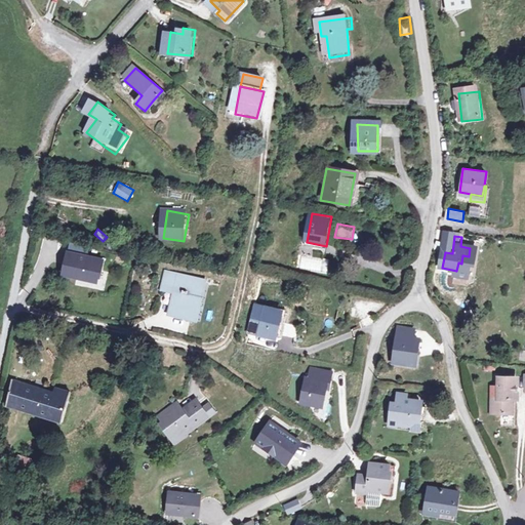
[(70,255),(68,265),(70,266),(68,279),(98,285),(104,263),(70,255)]
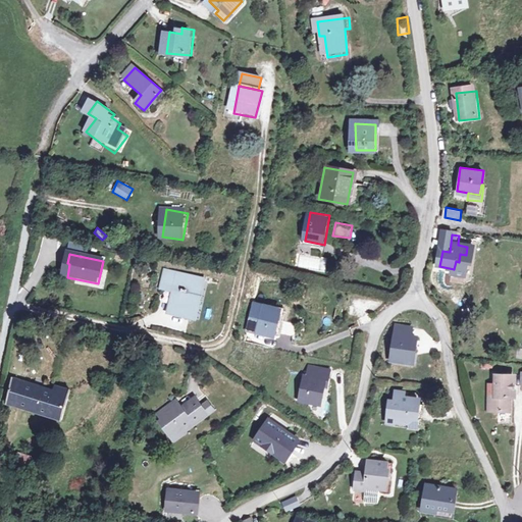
[(204,279),(163,270),(159,291),(168,293),(164,315),(193,320),(197,300),(200,301),(204,279)]
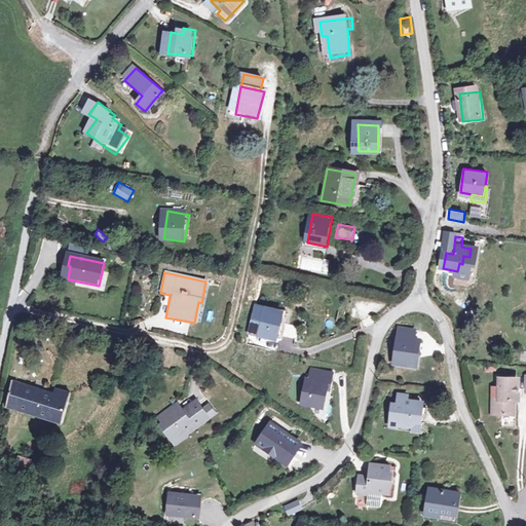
[(278,314),(252,309),(247,334),(273,340),(278,314)]
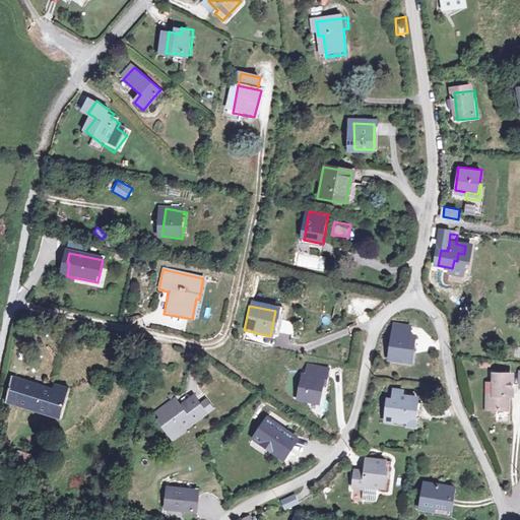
[(275,311),(270,336),(275,336),(280,312),(275,311)]
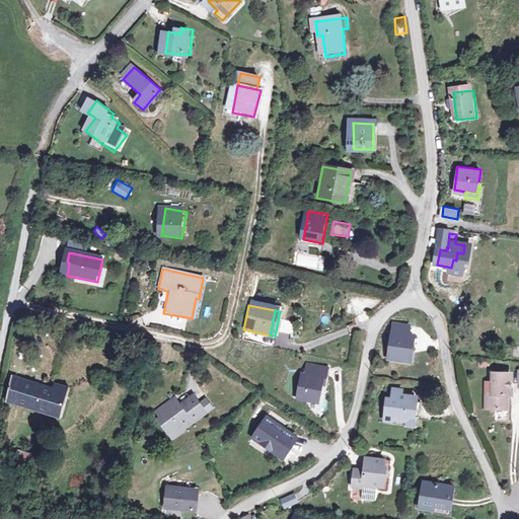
[(411,327),(396,324),(390,359),(413,363),(417,337),(410,336),(411,327)]
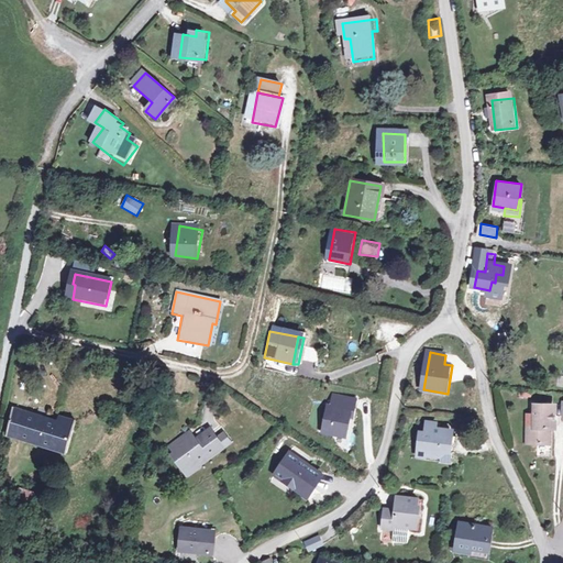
[(368,377),(365,389),(374,390),(376,378),(368,377)]
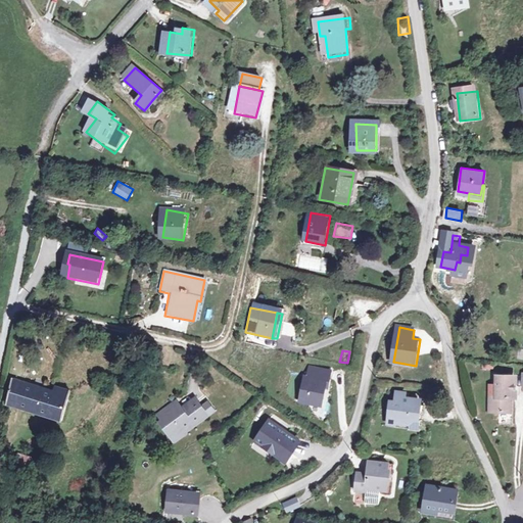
[(310,369),(308,379),(305,378),(301,402),(323,407),(324,398),(323,398),(324,389),(325,390),(326,388),(327,382),(329,382),(330,373),(310,369)]
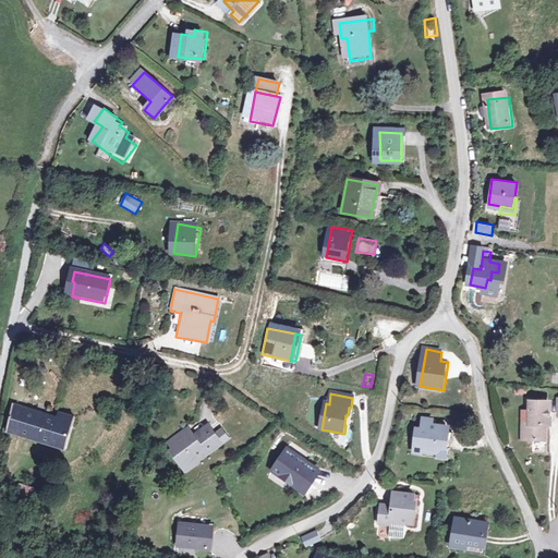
[(520,441),(530,443),(545,441),(545,428),(550,428),(550,400),(525,400),(524,422),(520,422),(520,441)]
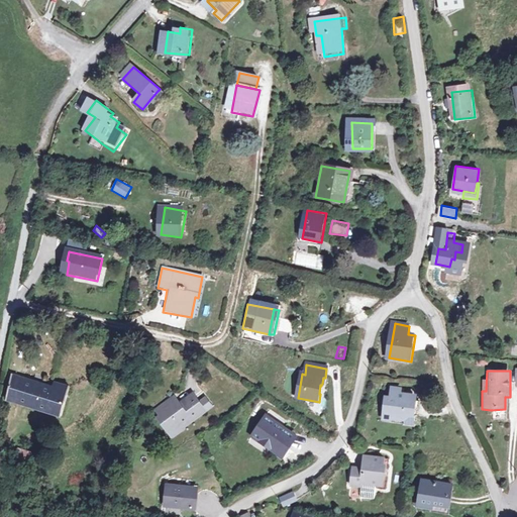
[(45,386),(14,378),(8,401),(61,415),(68,387),(47,382),(45,386)]
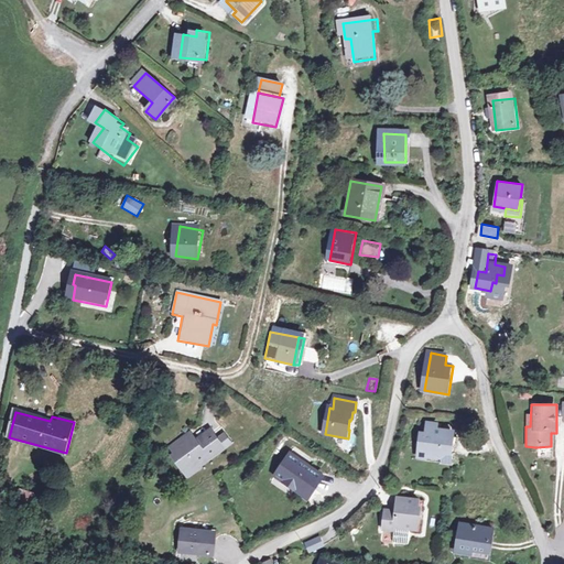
[(435,424),(429,423),(427,434),(422,433),(419,457),(427,458),(430,456),(442,457),(448,453),(451,453),(453,435),(453,431),(437,430),(434,430),(435,424)]
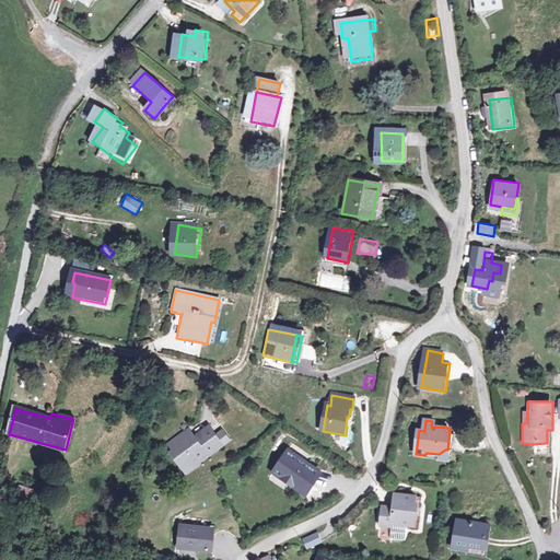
[(167,454),(185,476),(230,442),(220,429),(213,434),(208,427),(194,438),(187,430),(167,444),(172,450),(167,454)]
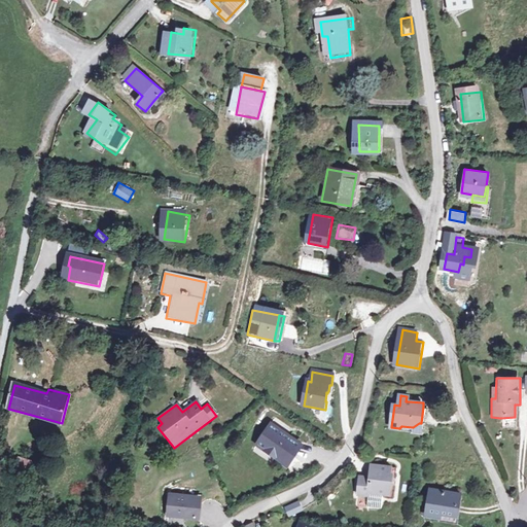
[(515,417),(500,418),(501,430),(516,430),(515,417)]
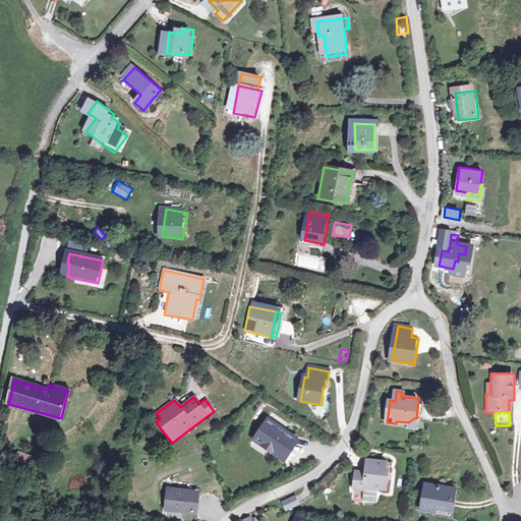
[(416,418),(414,418),(408,422),(408,427),(418,428),(419,418),(416,418)]
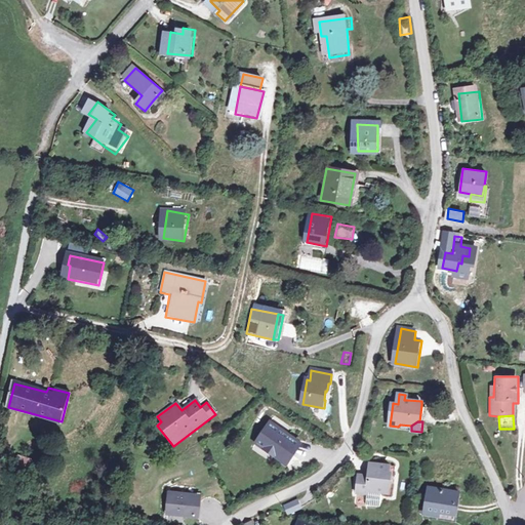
[(274,423),(260,445),(281,458),(289,456),(292,452),(296,454),(304,444),(274,423)]
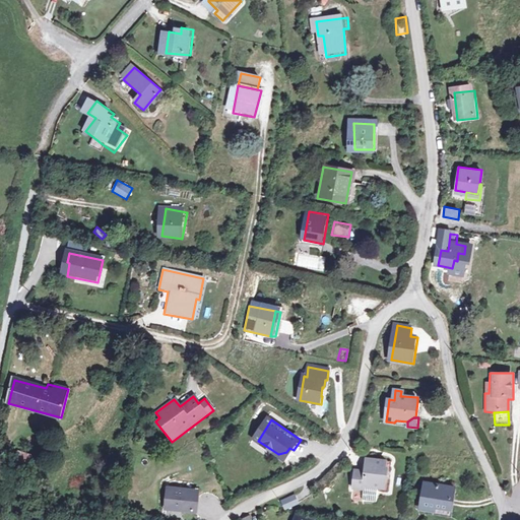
[(286,460),(294,450),(289,448),(286,452),(278,454),(286,460)]
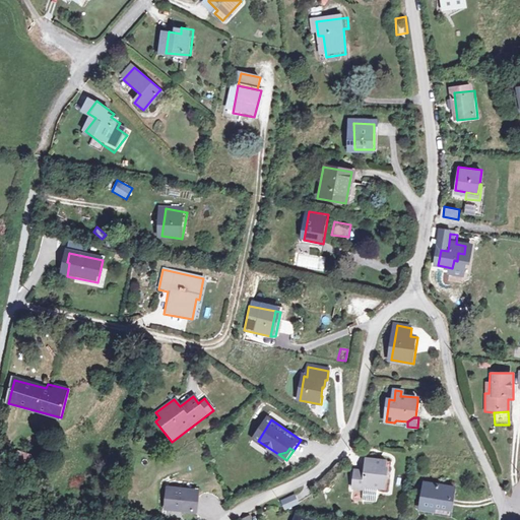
[(367,457),(367,462),(363,462),(362,469),(355,469),(353,486),(364,486),(363,499),(376,500),(378,485),(379,486),(384,482),(384,478),(387,478),(388,468),(386,465),(386,459),(367,457)]
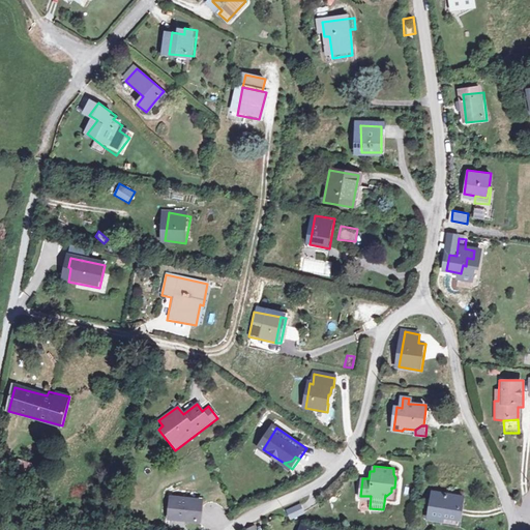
[(386,496),(386,499),(395,500),(399,469),(393,468),(393,474),(395,477),(394,488),(391,488),(391,492),(386,496)]
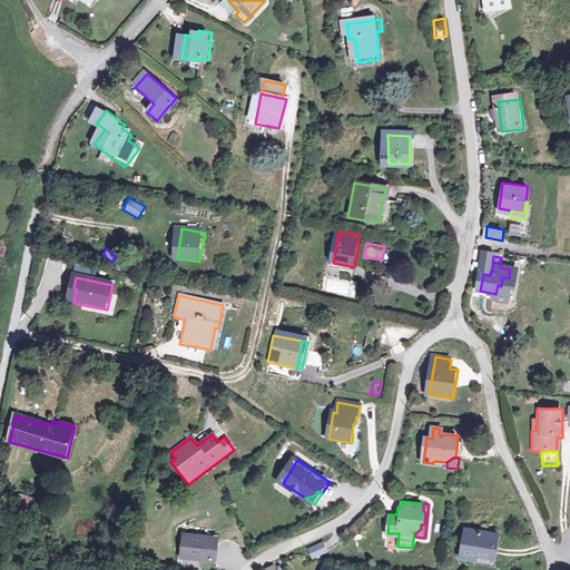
[(503,537),(472,531),(468,559),(471,560),(481,561),(480,567),(498,569),(503,537)]
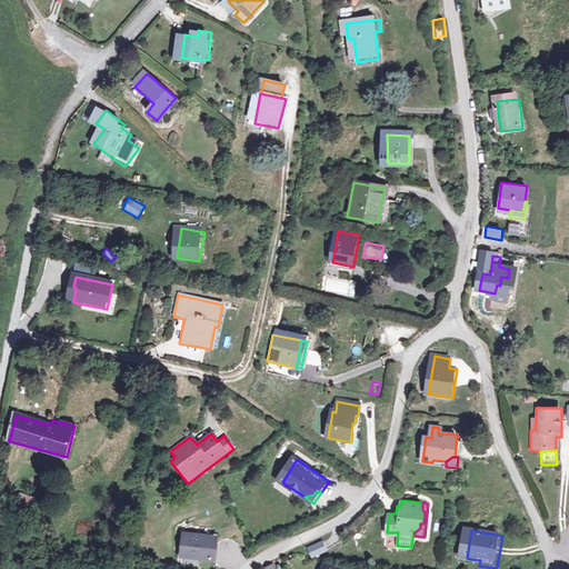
[(217,538),(183,533),(181,558),(215,561),(217,538)]
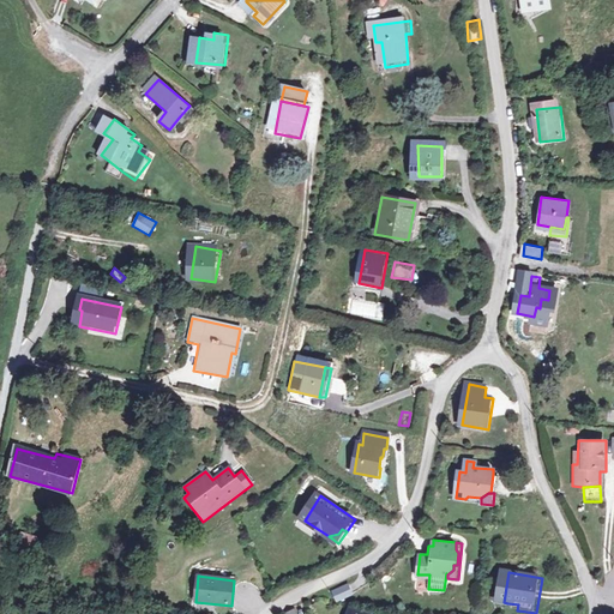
[(336,602),(350,596),(347,585),(331,591),(336,602)]
